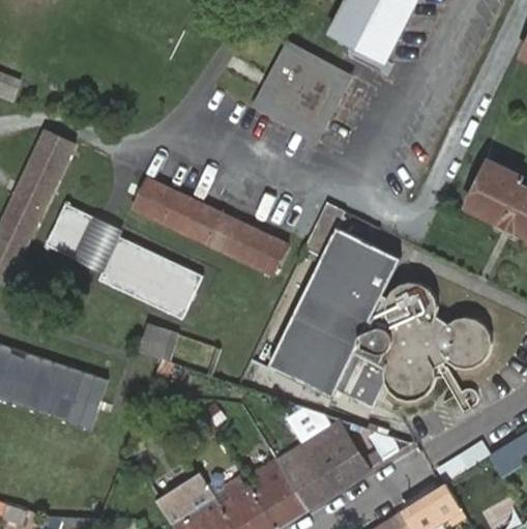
[(385,59),(414,0),(345,0),(329,31),(385,59)]
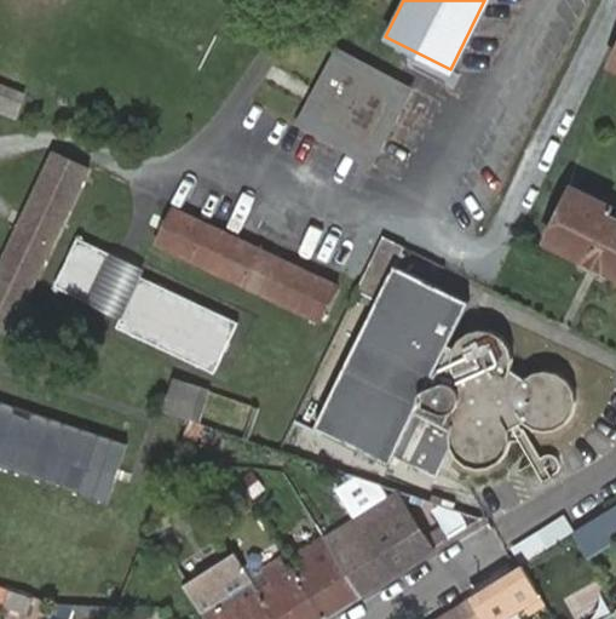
[(370,162),(412,85),(334,46),(294,124),(370,162)]
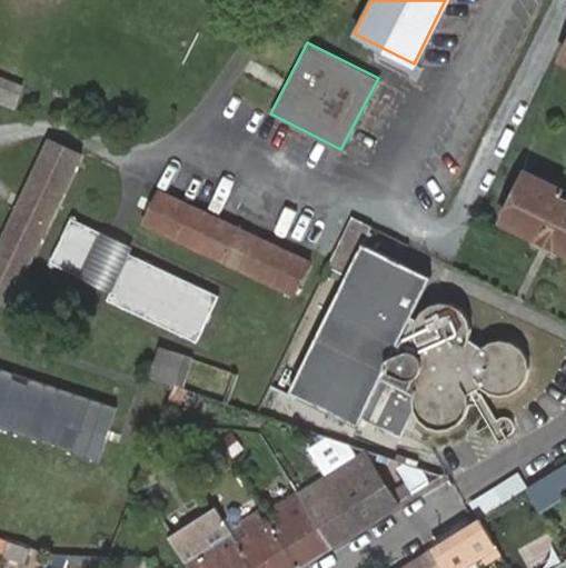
[(0,102),(11,108),(20,85),(0,77),(0,102)]
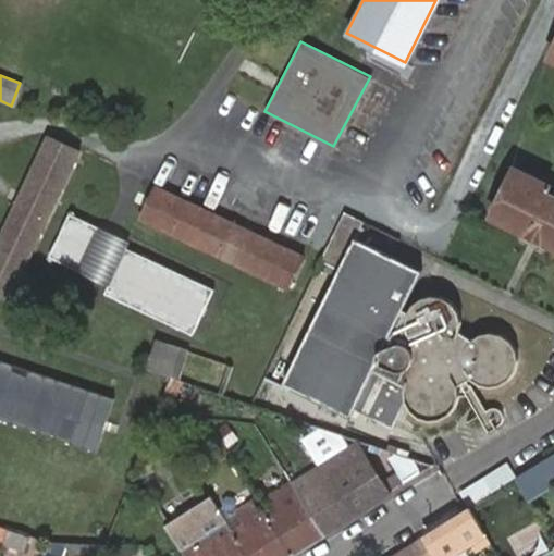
[(0,294),(8,298),(77,151),(45,136),(0,230),(0,294)]
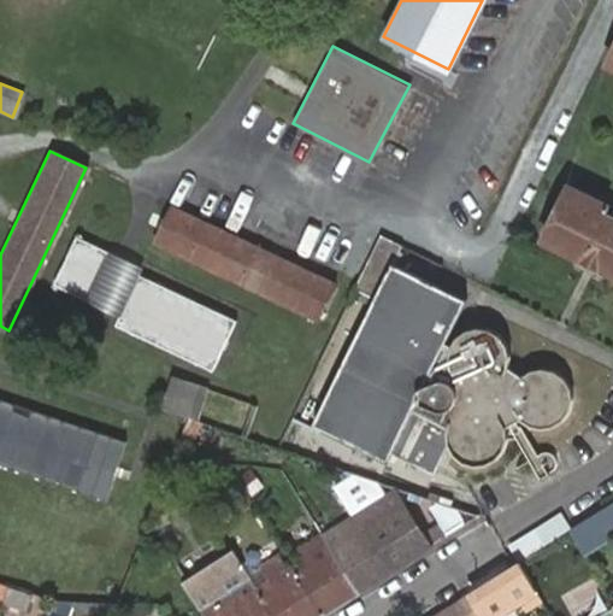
[(612,274),(612,215),(602,210),(606,203),(569,185),(542,240),(612,274)]
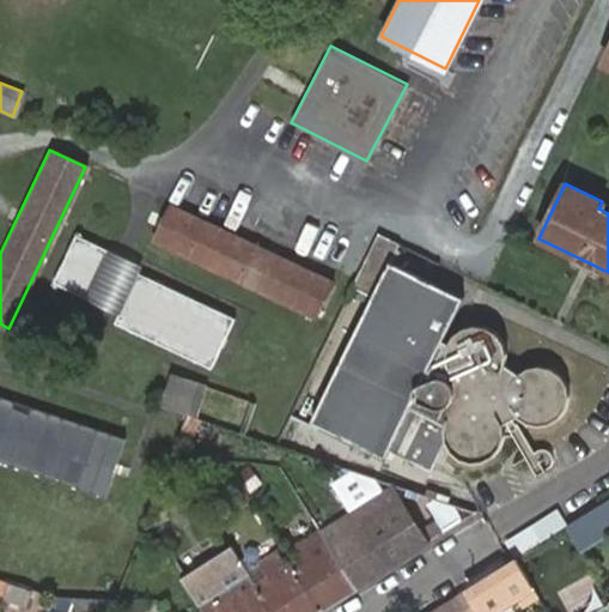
[(332,282),(169,205),(152,241),(315,317),(332,282)]
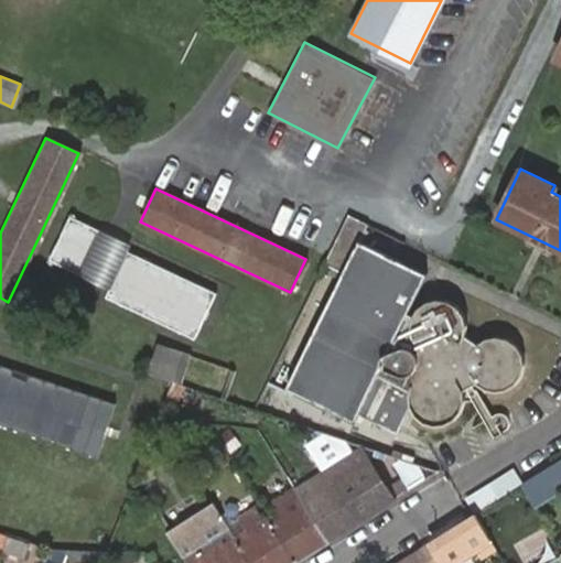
[(477,345),(464,336),(465,325),(463,315),(456,306),(449,301),(437,299),(427,302),(418,309),(413,316),(406,313),(425,274),(358,241),(367,225),(347,215),(323,262),(343,273),(287,387),(354,421),(357,413),(396,432),(409,405),(414,415),(422,422),(432,425),(444,425),(454,420),(461,411),(463,401),(463,390),(476,382),(492,391),(505,390),(515,383),(521,375),(522,366),(521,355),(516,346),(507,339),(497,337),(486,338),(477,345)]
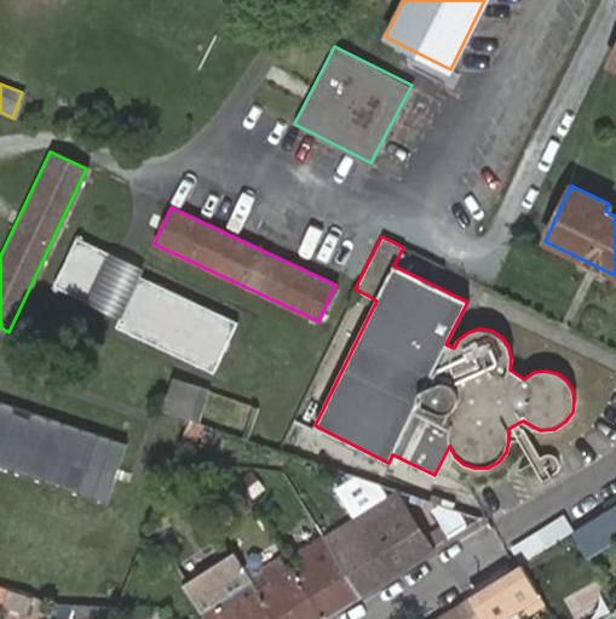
[(84,299),(105,252),(75,238),(52,285),(84,299)]
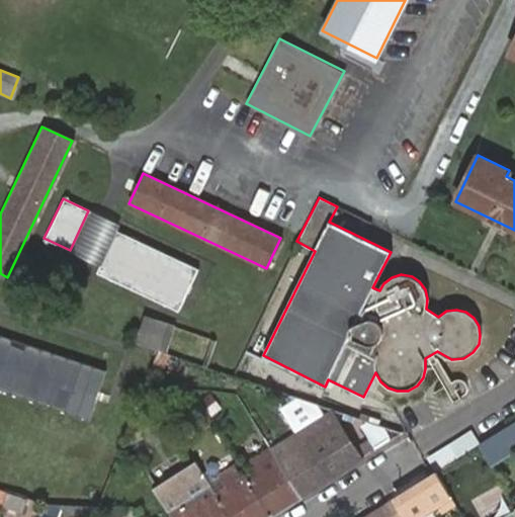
[(114,231),(117,225),(88,210),(70,250),(99,264),(114,231)]
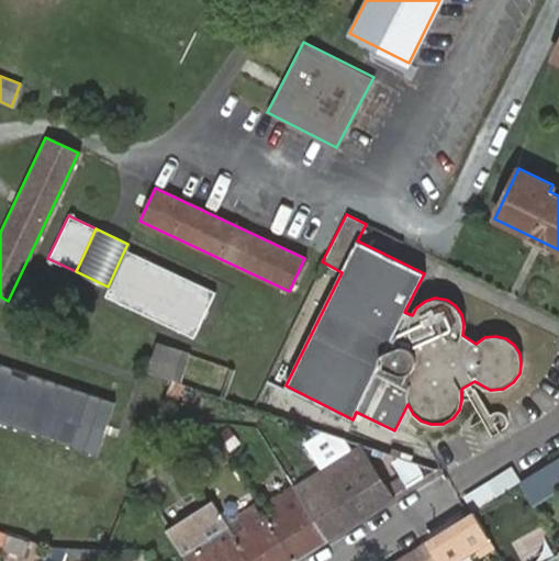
[(192,336),(213,292),(124,250),(108,287),(103,294),(192,336)]
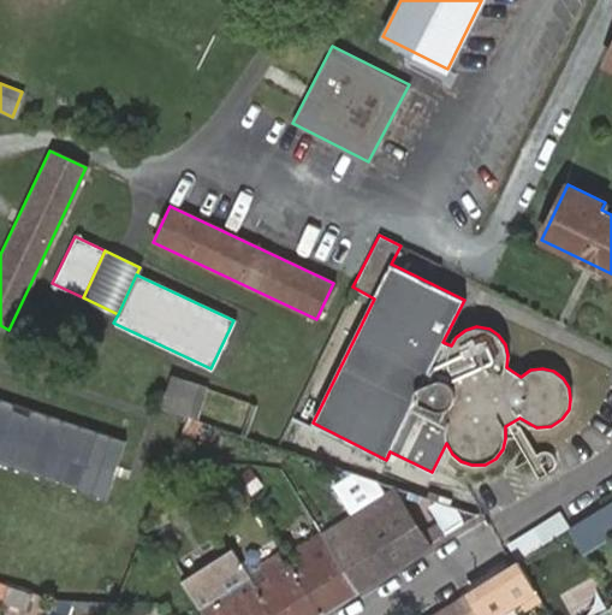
[(196,419),(206,388),(171,376),(160,407),(190,418),(196,419)]
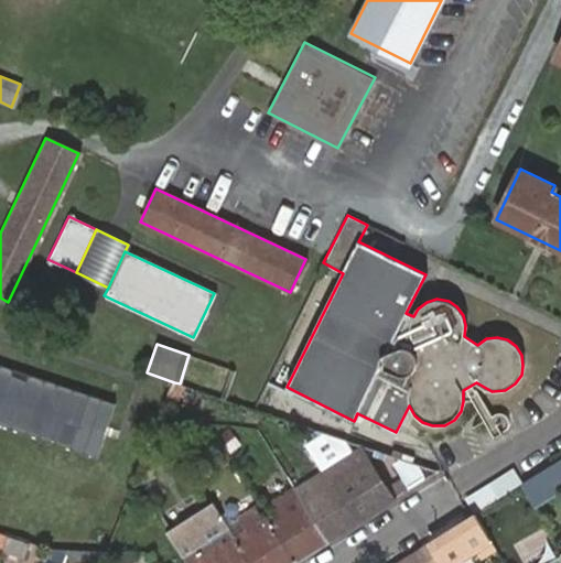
[(359,520),(391,499),(364,455),(355,452),(327,469),(332,476),(359,520)]
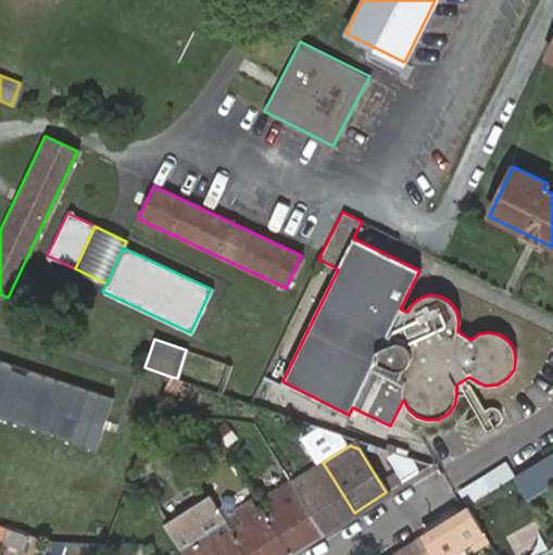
[(552,453),(514,478),(526,500),(552,483),(552,453)]
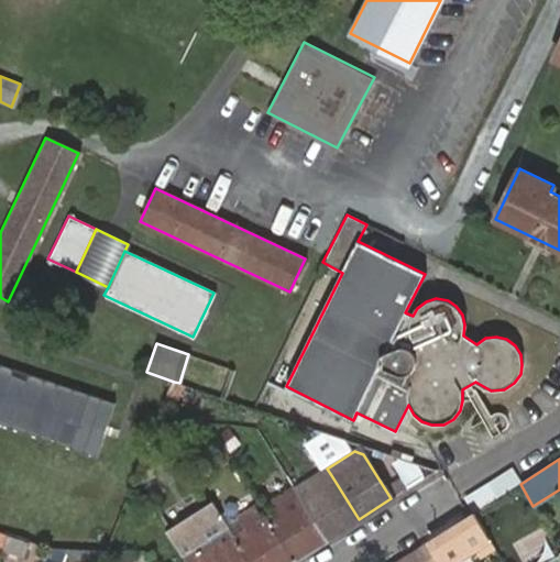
[(331,475),(327,469),(295,488),(299,495),(327,539),(359,519),(331,475)]
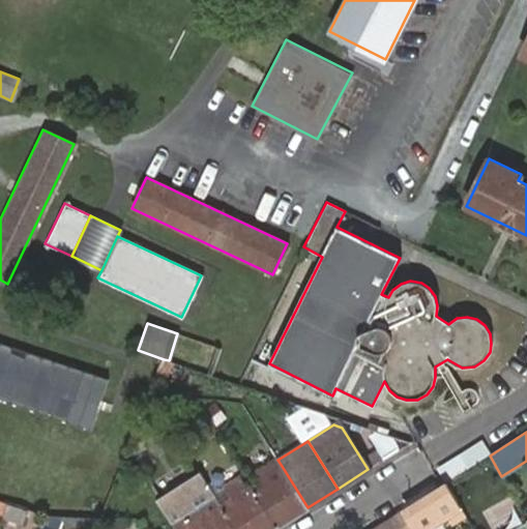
[(473,485),(492,519),(499,520),(514,510),(515,508),(488,461),(460,477),(467,489),(473,485)]
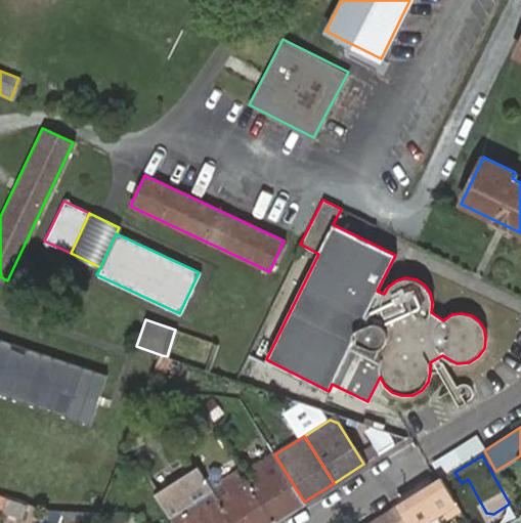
[(248,480),(273,520),(304,502),(278,461),(273,464),(277,471),(258,483),(254,476),(248,480)]
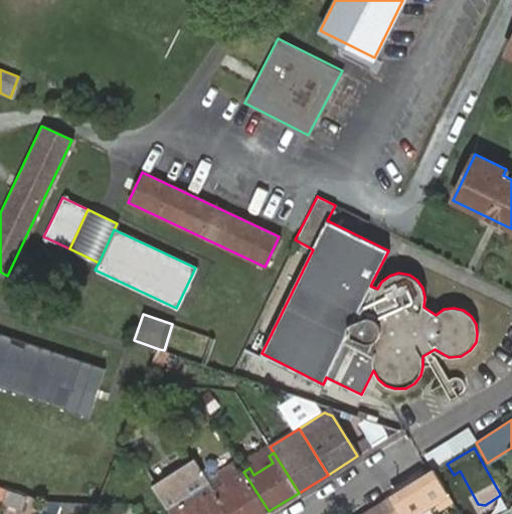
[(273,463),(269,456),(249,468),(253,475),(273,463)]
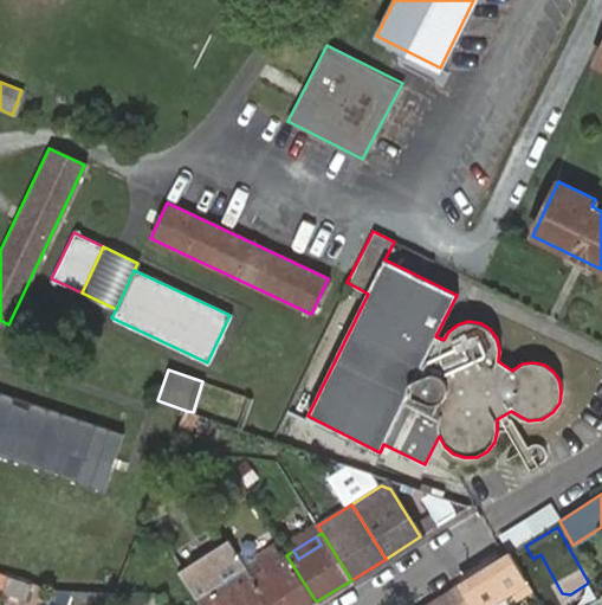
[(227,540),(176,572),(199,604),(217,604),(207,590),(245,566),(227,540)]
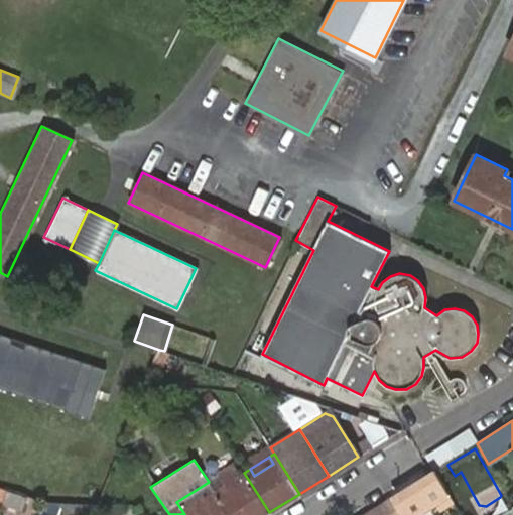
[(442,485),(433,470),(426,475),(390,497),(400,513),(442,485)]
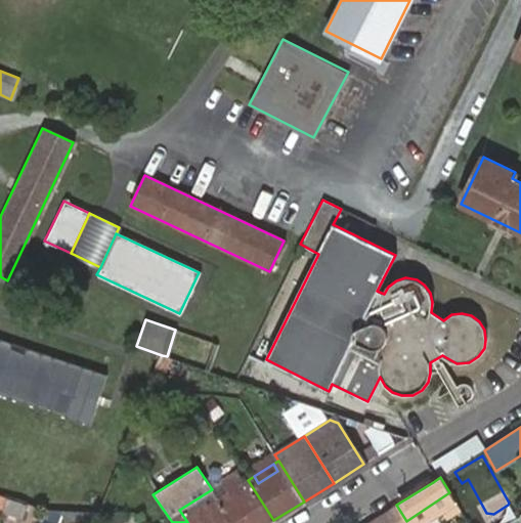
[(218,499),(232,522),(268,522),(273,520),(248,480),(243,484),(246,490),(228,502),(224,494),(218,499)]
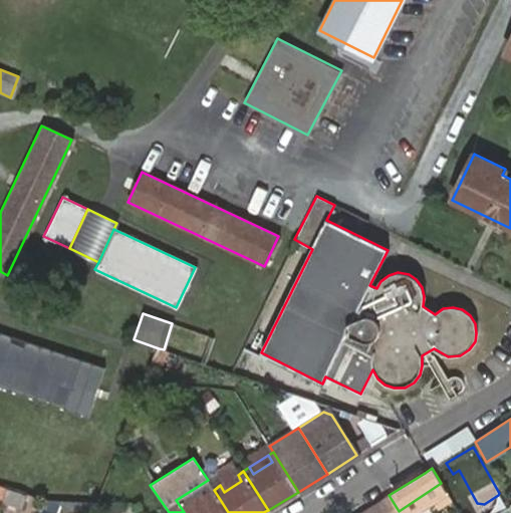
[(238,475),(220,485),(224,492),(241,481),(238,475)]
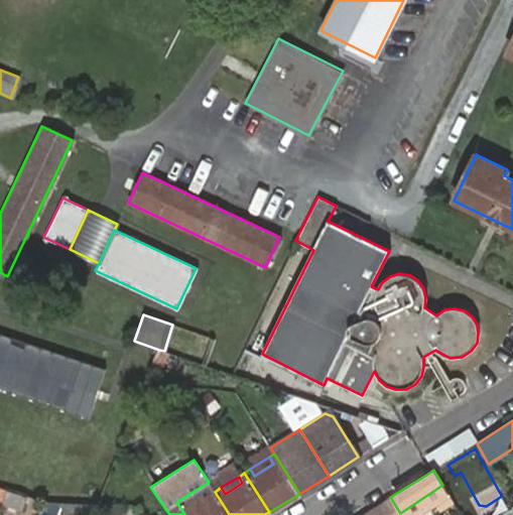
[(184,514),(229,514),(215,492),(209,482),(176,502),(184,514)]
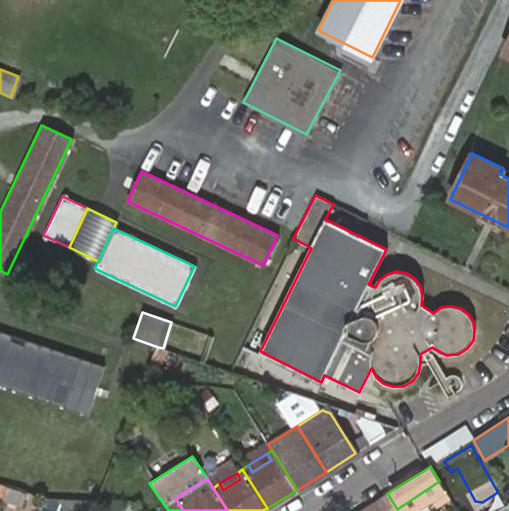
[(358,510),(397,510),(398,510),(397,509),(387,493),(358,510)]
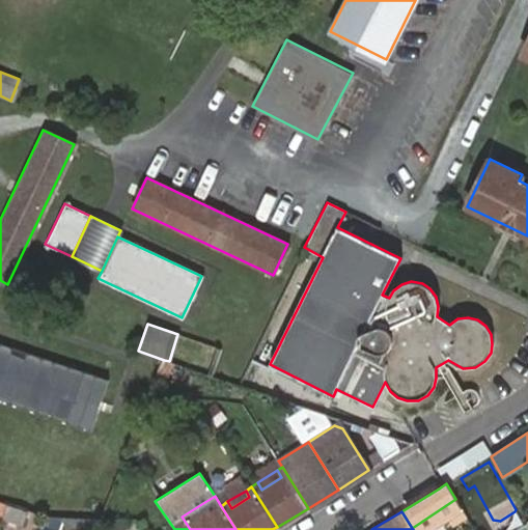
[(107,529),(120,529),(139,519),(100,518),(107,529)]
